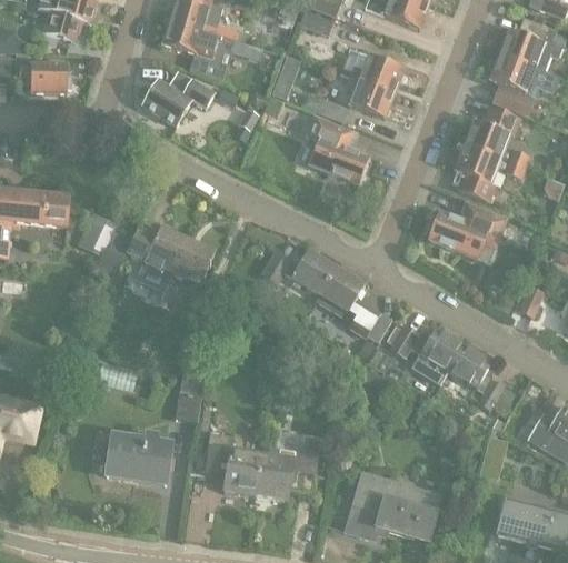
[(42,0),(40,8),(49,10),(42,32),(77,42),(82,20),(88,22),(95,0),(42,0)]
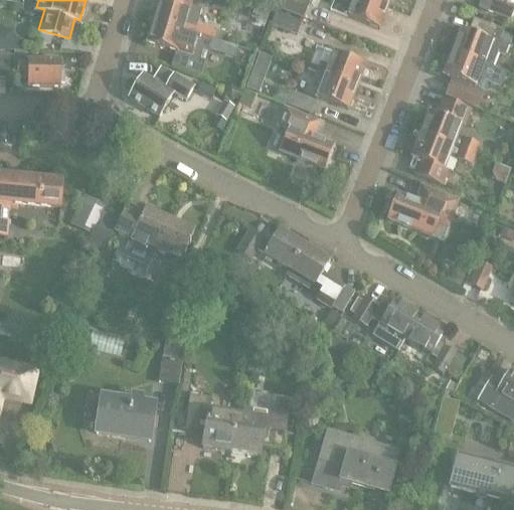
[(188,2),(189,0),(158,0),(153,18),(212,36),(220,38),(223,39),(226,30),(214,26),(215,26),(197,21),(201,5),(188,2)]
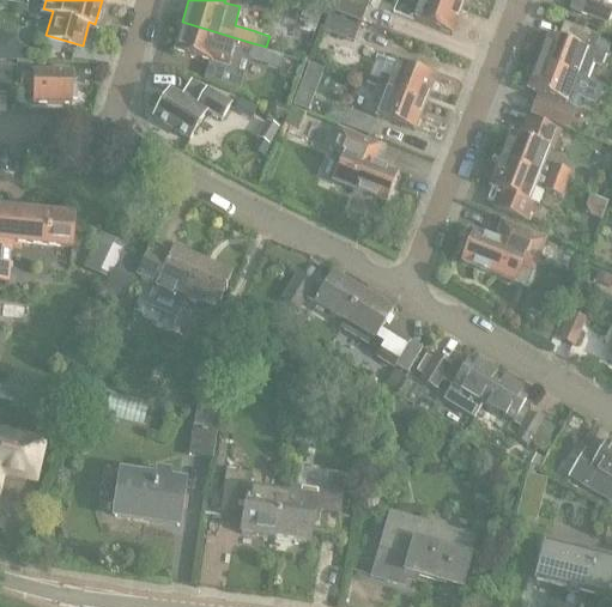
[(327,0),(326,5),(359,18),(367,0),(327,0)]
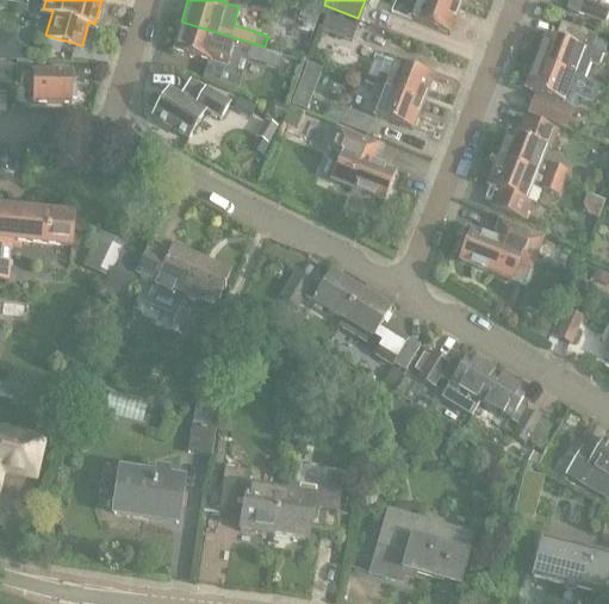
[(405,0),(415,4),(410,16),(447,30),(458,2),(452,0),(405,0)]
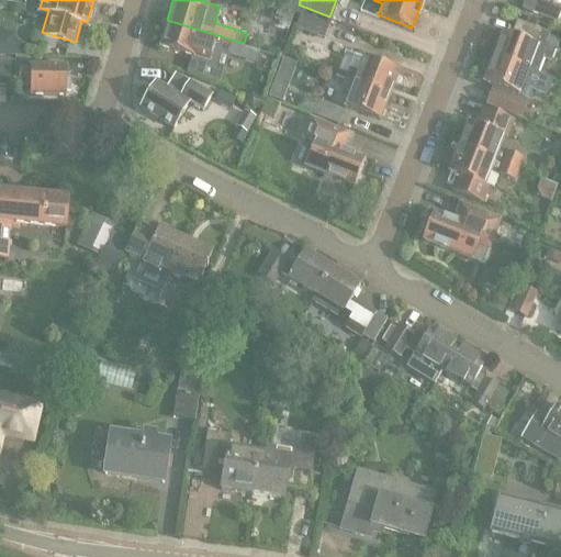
[(523,0),(522,3),(556,18),(560,3),(560,0),(523,0)]
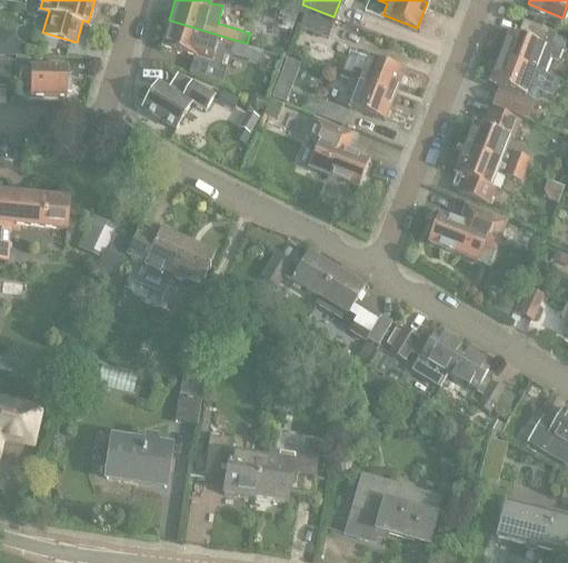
[(306,10),(300,24),(326,34),(332,20),(306,10)]
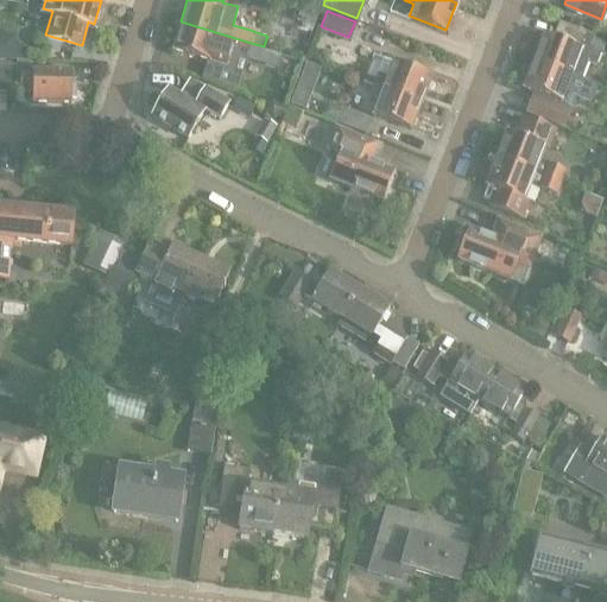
[(581,75),(587,59),(595,63),(602,46),(601,46),(605,38),(594,33),(594,32),(560,18),(554,33),(544,30),(533,57),(570,71),(570,70),(581,75)]
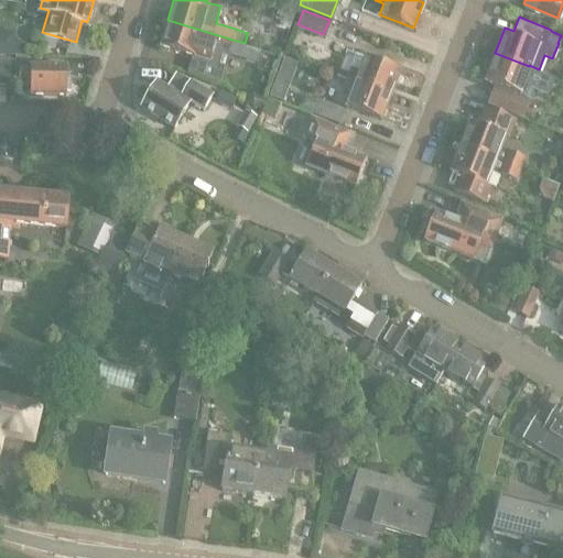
[(241,42),(233,40),(168,20),(161,43),(197,54),(196,58),(224,67),(229,52),(230,48),(239,51),(241,42)]
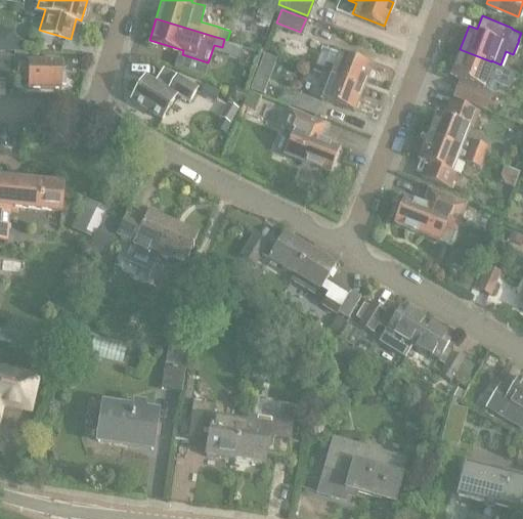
[(12,27),(0,27),(0,49),(12,49),(12,27)]
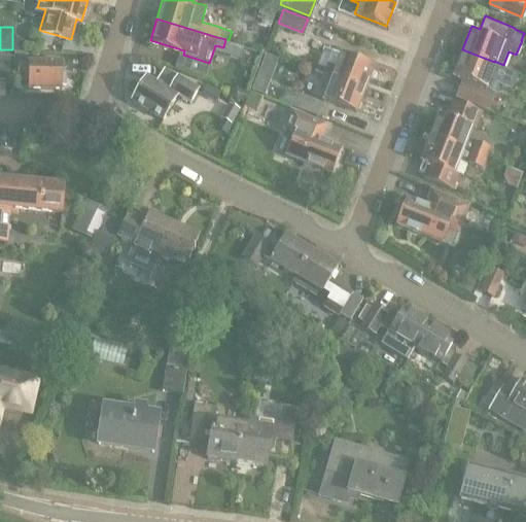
[(270,38),(267,47),(275,50),(278,41),(270,38)]
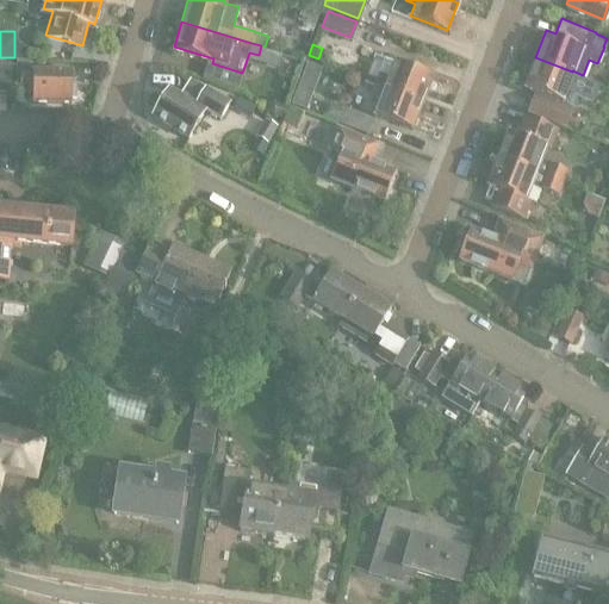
[(432,72),(393,57),(387,73),(378,69),(376,76),(373,80),(421,99),(432,72)]
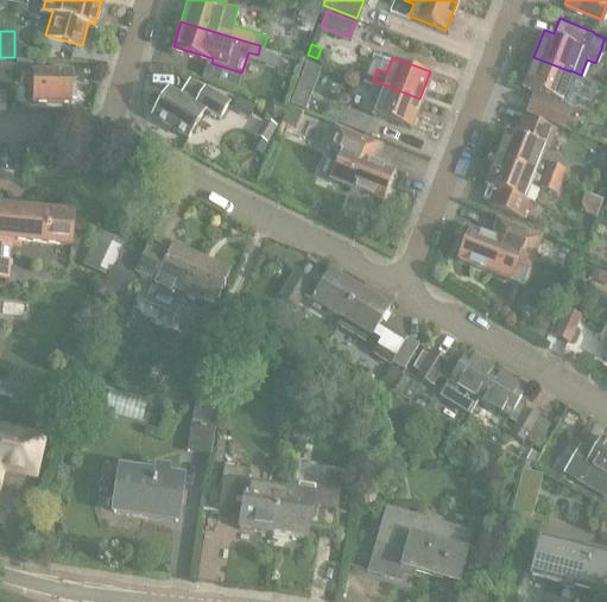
[(600,83),(581,75),(570,70),(570,71),(533,57),(524,82),(560,97),(564,87),(594,99),(600,83)]
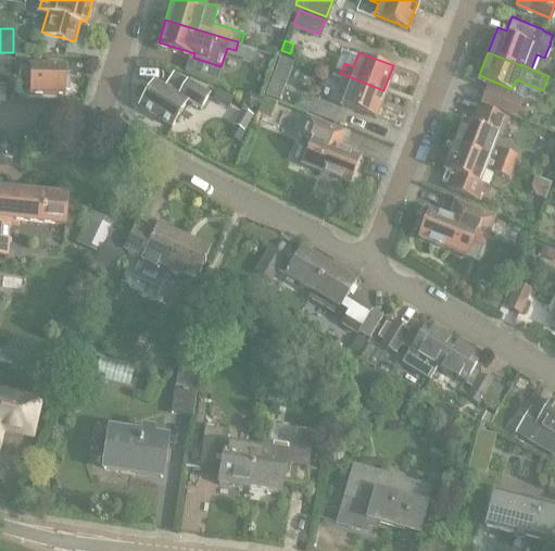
[(63,87),(68,87),(68,75),(63,75),(63,62),(29,62),(29,64),(17,64),(17,79),(28,80),(28,90),(63,90),(63,87)]
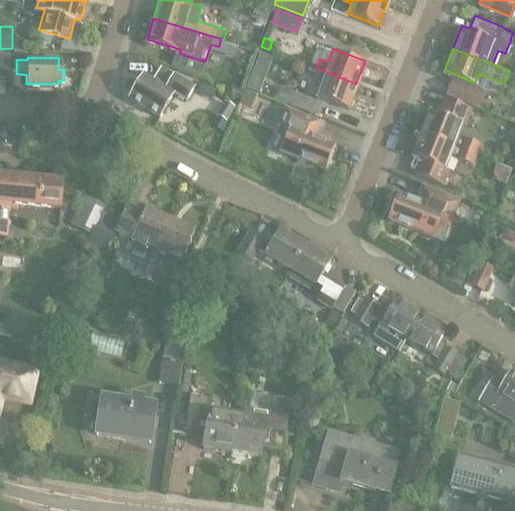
[(315,68),(317,65),(309,61),(306,70),(313,73),(315,68)]
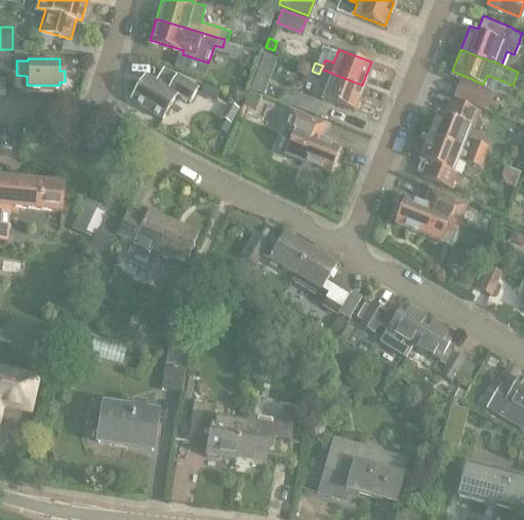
[(196,86),(162,65),(154,79),(144,73),(129,97),(160,116),(174,93),(187,101),(196,86)]
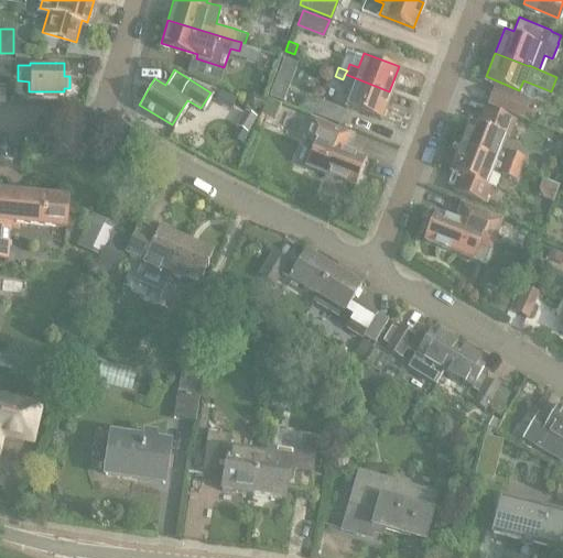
[(345,74),(343,79),(340,85),(350,88),(345,102),(380,116),(389,91),(345,74)]
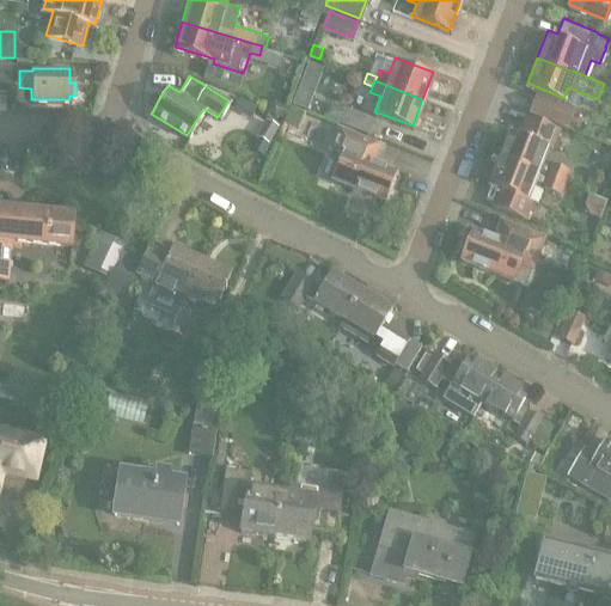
[(300,83),(293,101),(306,105),(313,87),(300,83)]
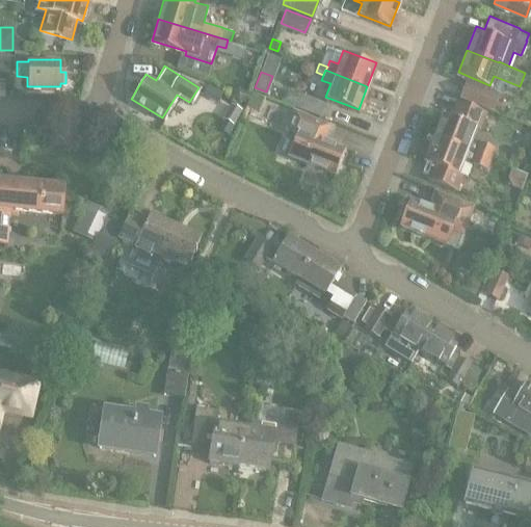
[(459,95),(489,107),(496,91),(466,80),(459,95)]
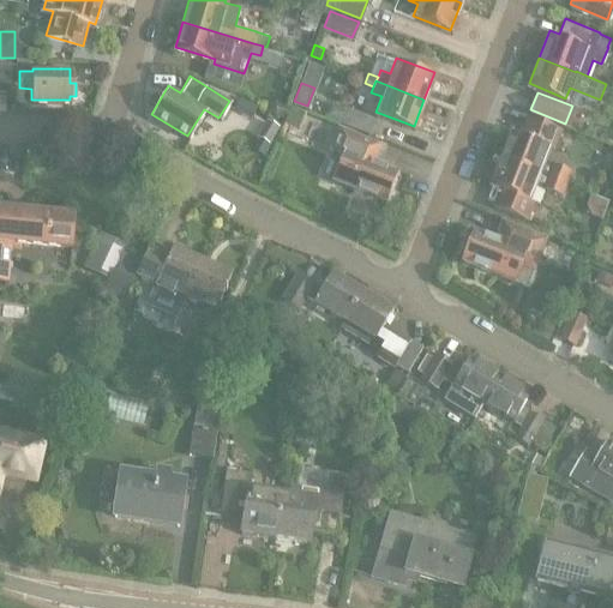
[(274,97),(266,107),(276,115),(283,104),(274,97)]
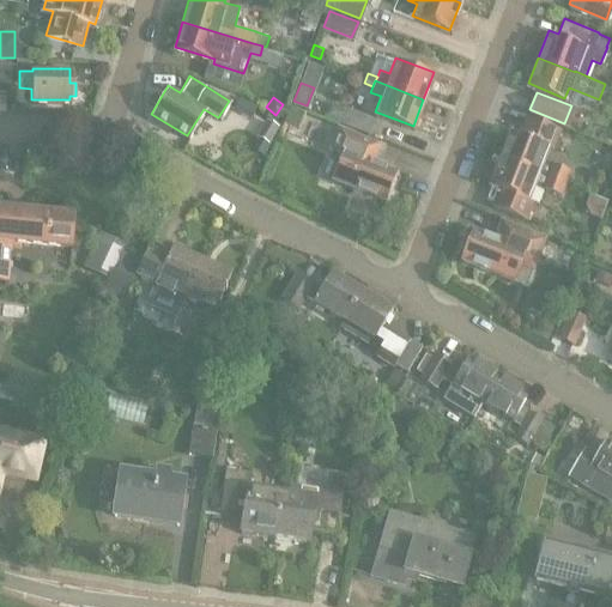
[(329,99),(325,113),(368,131),(374,116),(329,99)]
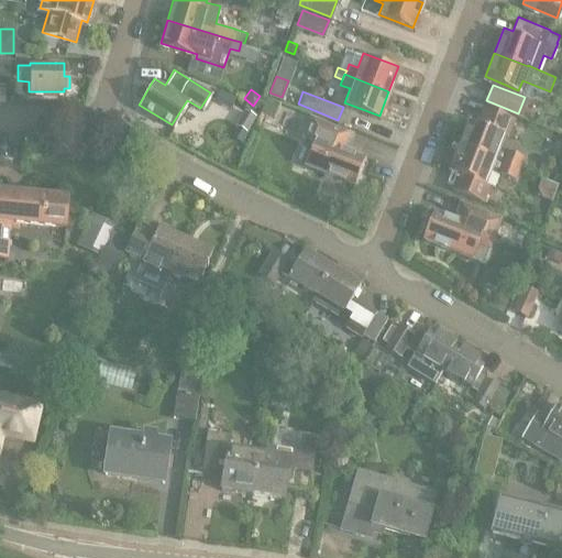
[(266,95),(261,109),(274,113),(279,100),(266,95)]
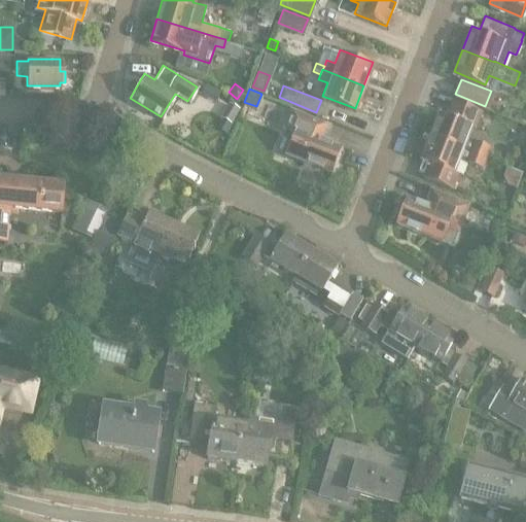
[(470,124),(475,126),(481,110),(452,98),(446,113),(439,110),(429,134),(461,146),(485,155),(488,145),(465,136),(470,124)]
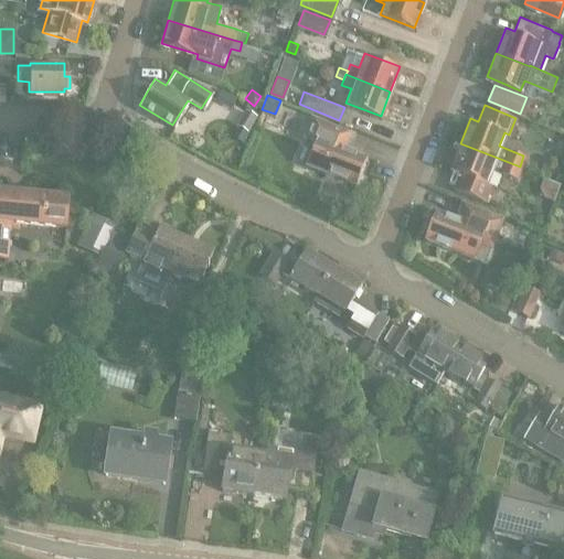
[(244,108),(235,124),(246,130),(255,114),(244,108)]
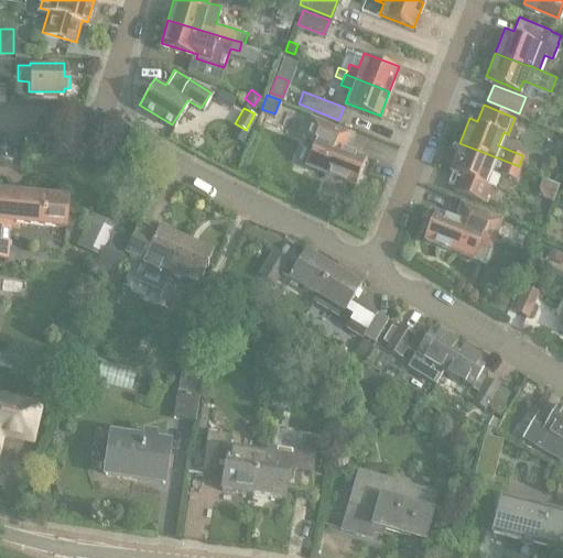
[(343,145),(348,129),(311,115),(304,132),(315,137),(305,162),(355,181),(365,154),(343,145)]
